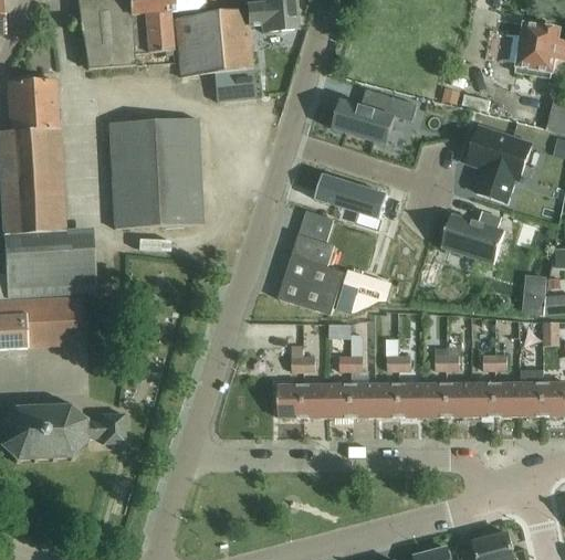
[(202,7),(201,0),(75,0),(85,67),(133,63),(132,52),(170,49),(167,10),(202,7)]
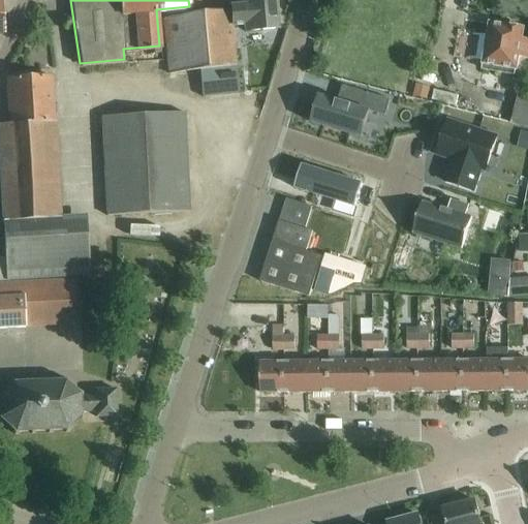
[(243,29),(277,25),(275,0),(245,0),(246,7),(229,9),(229,7),(160,14),(166,69),(198,66),(202,93),(237,89),(230,23),(242,22),(243,29)]
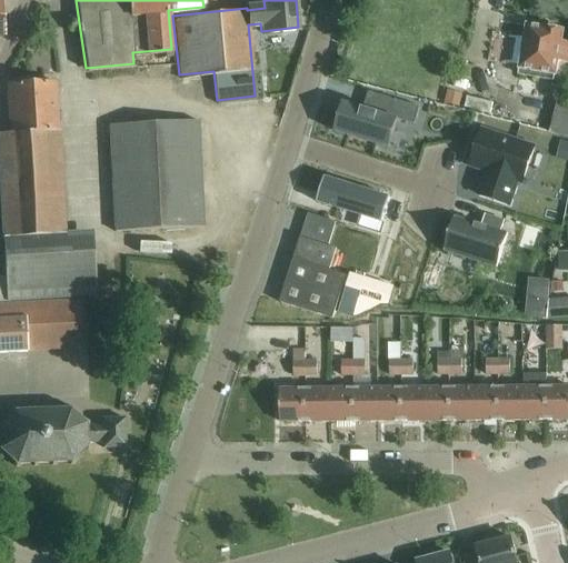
[(515,32),(510,59),(518,60),(517,69),(535,72),(536,67),(554,69),(556,56),(566,57),(567,46),(567,38),(559,37),(560,27),(541,23),(525,21),(522,33),(515,32)]
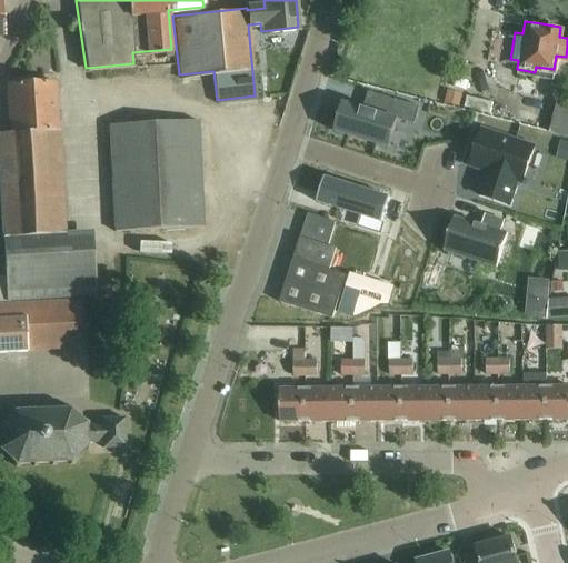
[(0,213),(3,272),(70,270),(93,269),(91,229),(65,230),(58,128),(57,128),(53,80),(6,82),(8,130),(0,130),(0,213)]
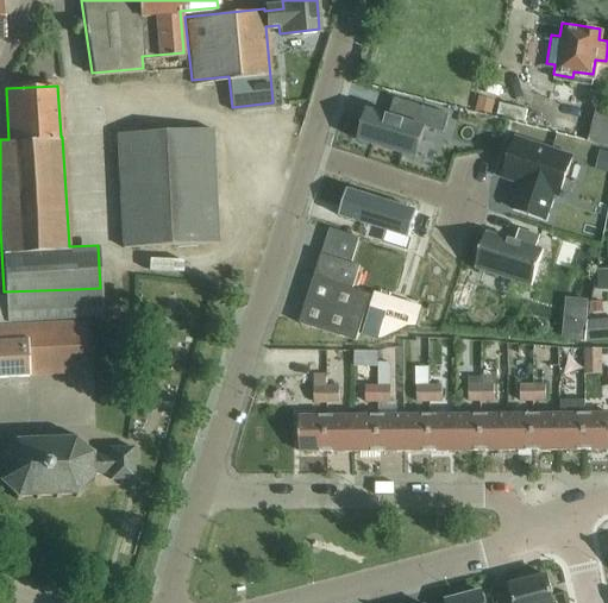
[(480,90),(475,105),(490,108),(495,95),(480,90)]
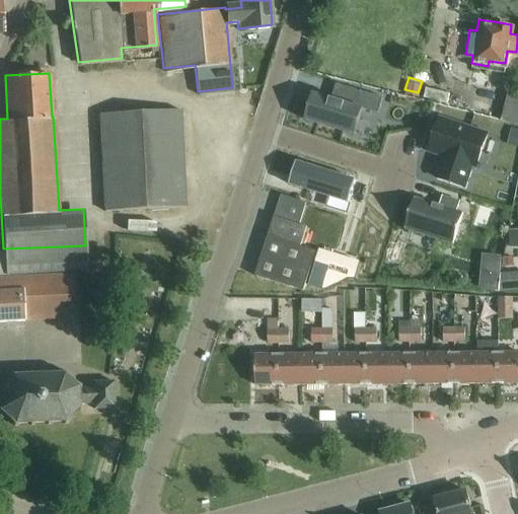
[(312,89),(304,117),(354,131),(362,104),(377,109),(382,93),(335,79),(330,95),(312,89)]
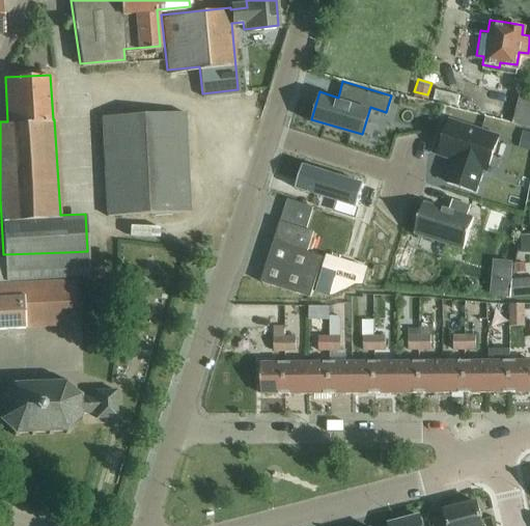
[(529,92),(519,89),(511,118),(511,120),(529,125),(529,92)]
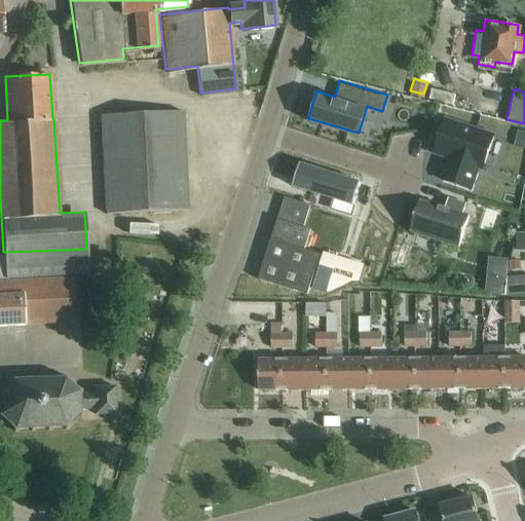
[(100,112),(102,161),(184,157),(182,109),(100,112)]
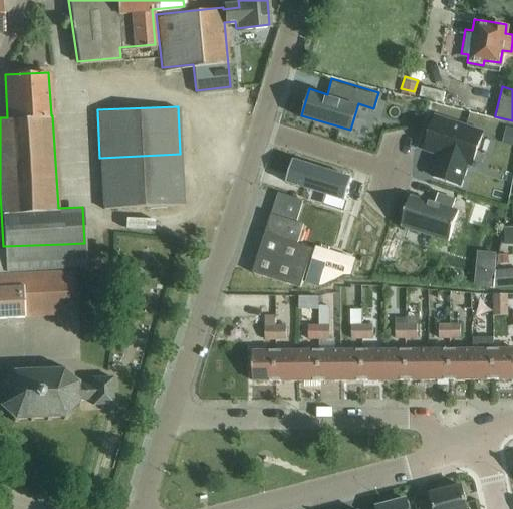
[(434,112),(423,146),(439,151),(432,172),(460,182),(467,161),(470,162),(482,130),(434,112)]
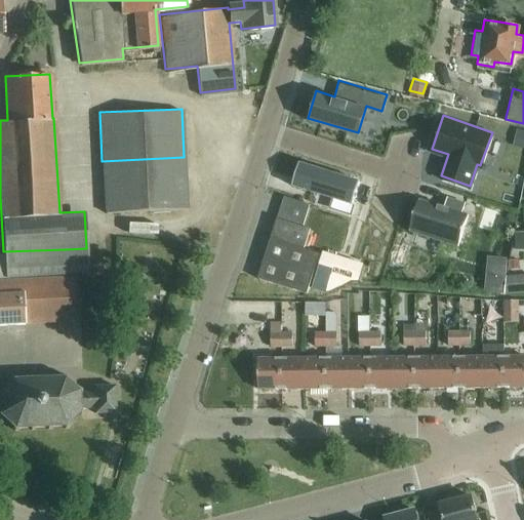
[(523,127),(516,126),(512,143),(523,146),(523,127)]
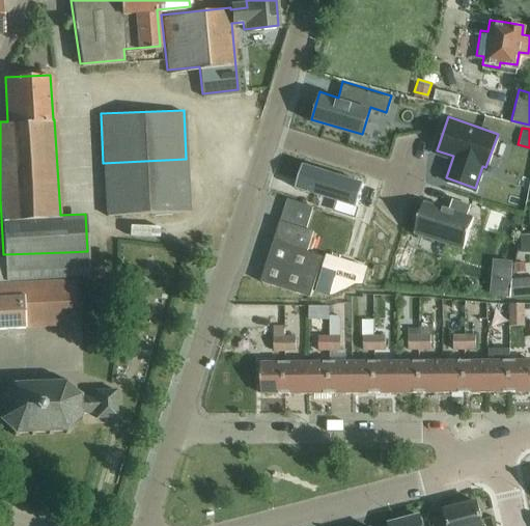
[(103,163),(105,213),(188,209),(186,159),(103,163)]
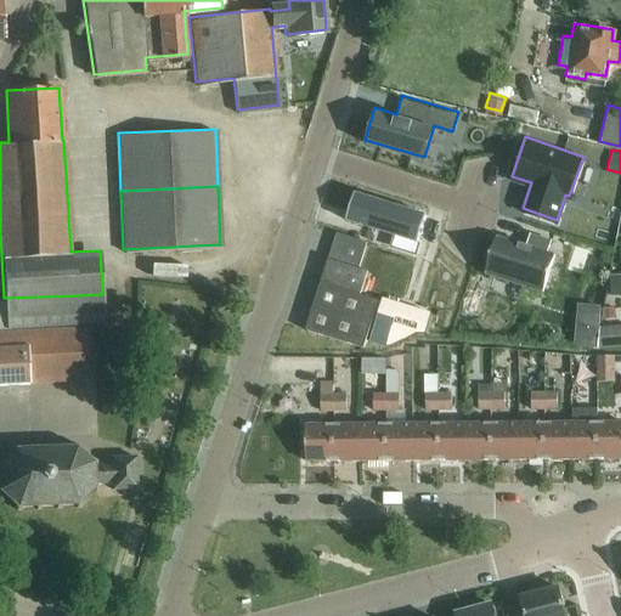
[(363,188),(355,221),(419,243),(429,210),(396,199),(363,188)]
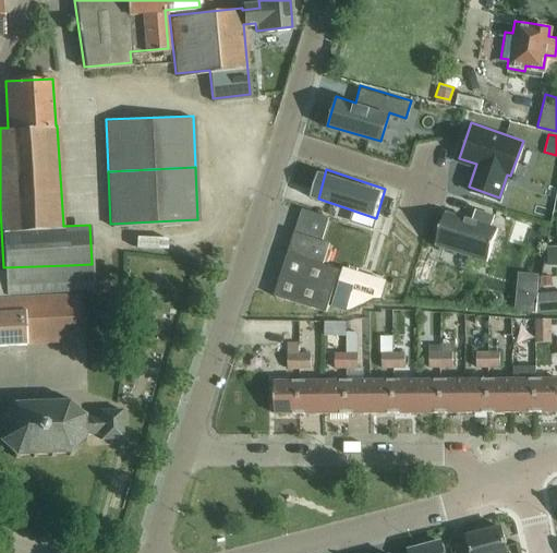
[(445,208),(435,242),(486,259),(497,225),(491,224),(494,213),(475,206),(472,217),(445,208)]
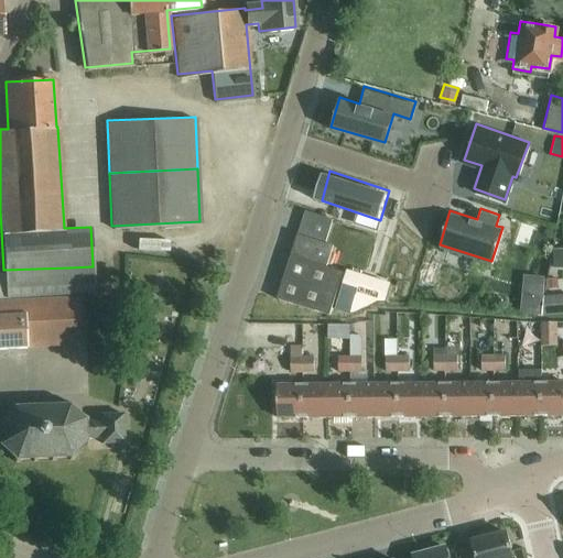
[(304,209),(300,221),(327,229),(331,218),(304,209)]
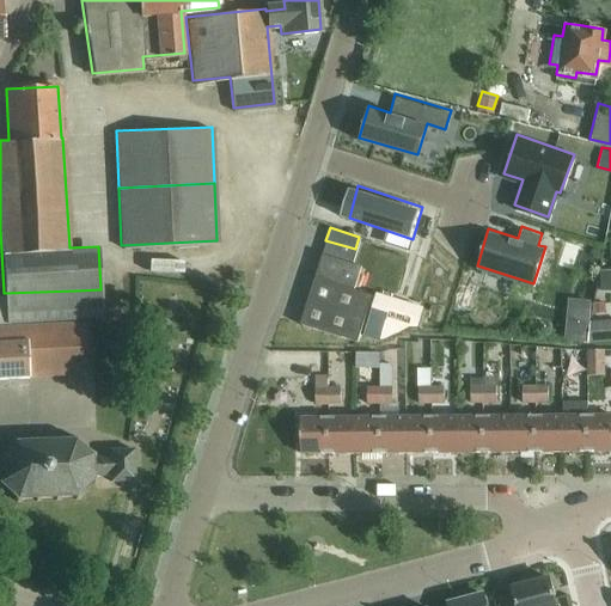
[(322,253),(352,262),(355,249),(325,240),(322,253)]
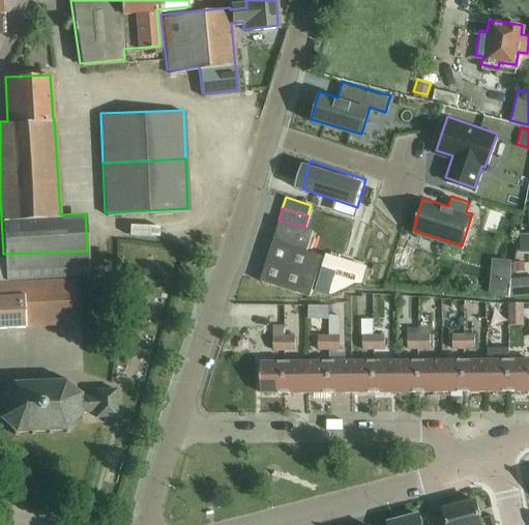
[(278,220),(272,239),(304,250),(312,229),(304,227),(278,220)]
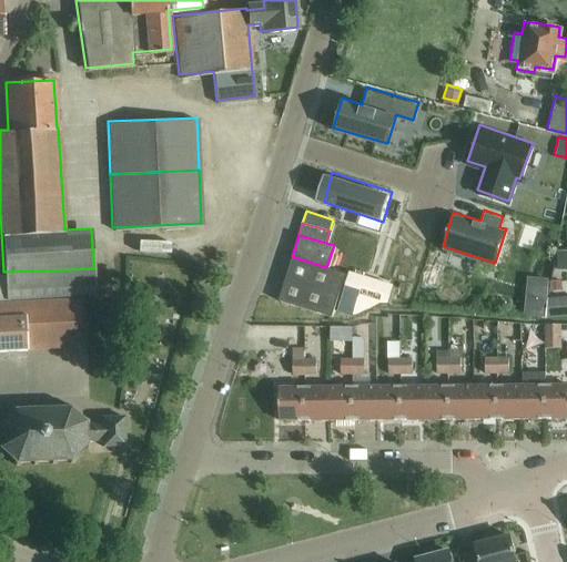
[(557,267),(566,266),(566,246),(555,247),(557,267)]
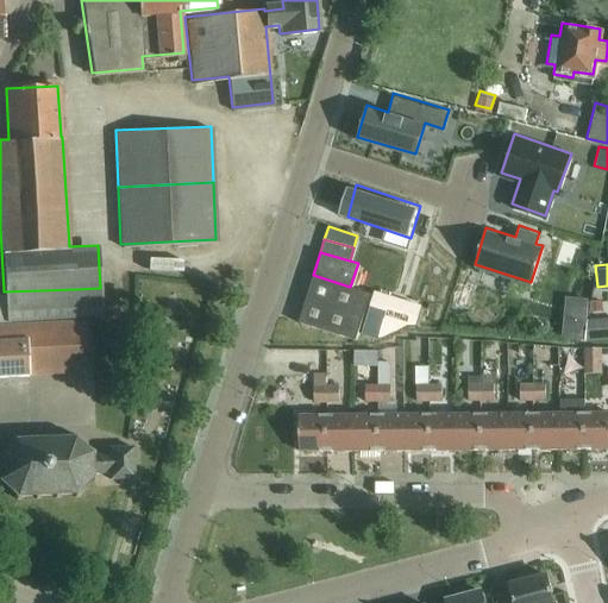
[(313,275),(306,297),(362,314),(369,293),(350,287),(313,275)]
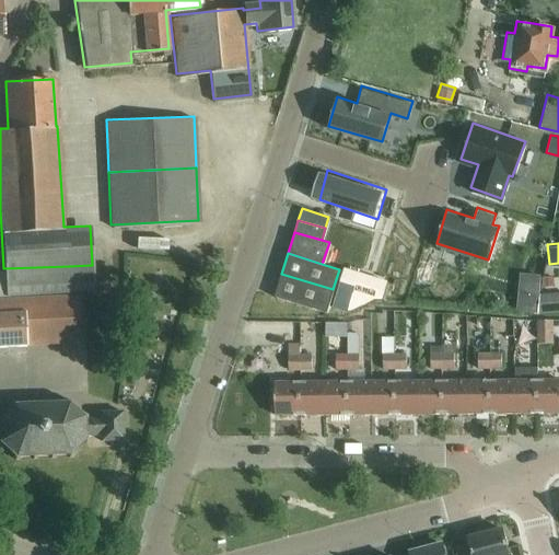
[(0,293),(93,289),(92,265),(69,266),(3,268),(0,268),(0,293)]
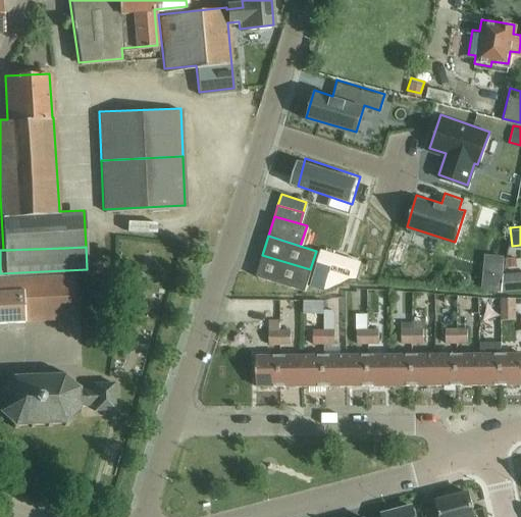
[(310,269),(262,255),(256,274),(304,289),(310,269)]
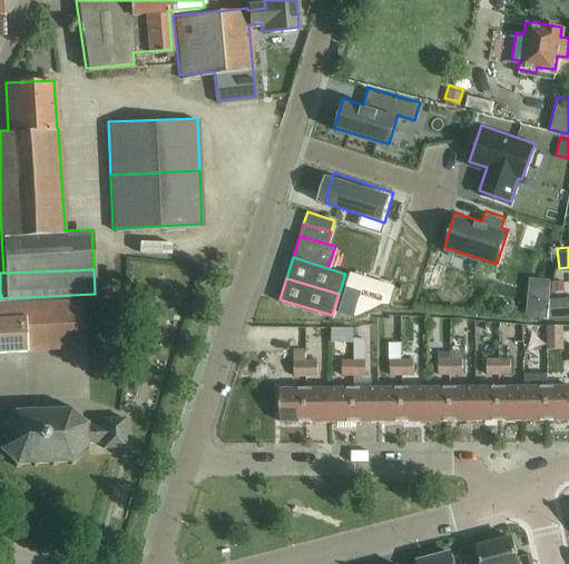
[(547,315),(568,313),(568,293),(550,295),(547,315)]
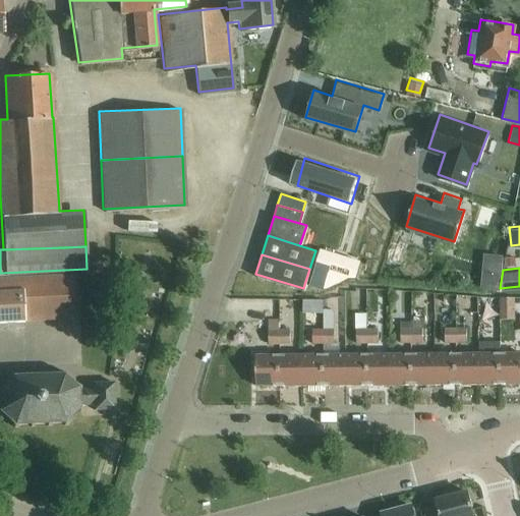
[(481,270),(480,288),(500,289),(501,272),(481,270)]
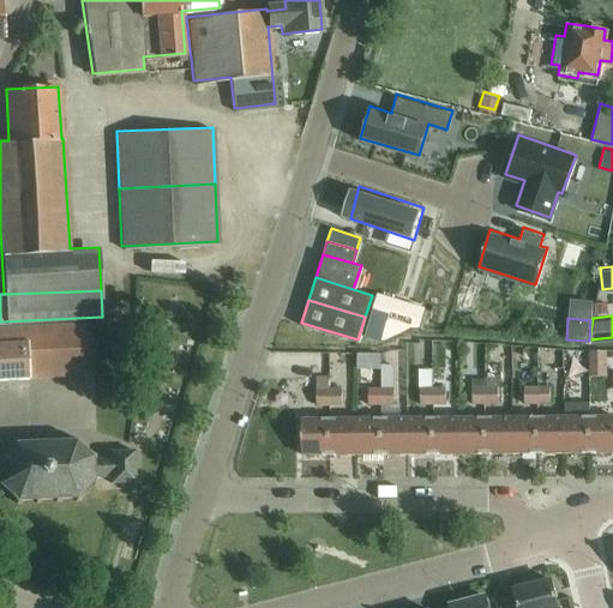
[(0,378),(28,377),(28,375),(85,372),(83,321),(0,325),(0,378)]
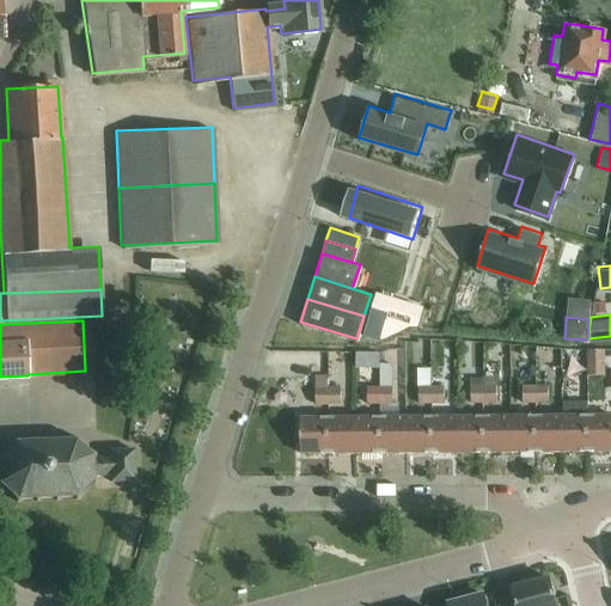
[(587,346),(587,372),(605,372),(605,346),(587,346)]
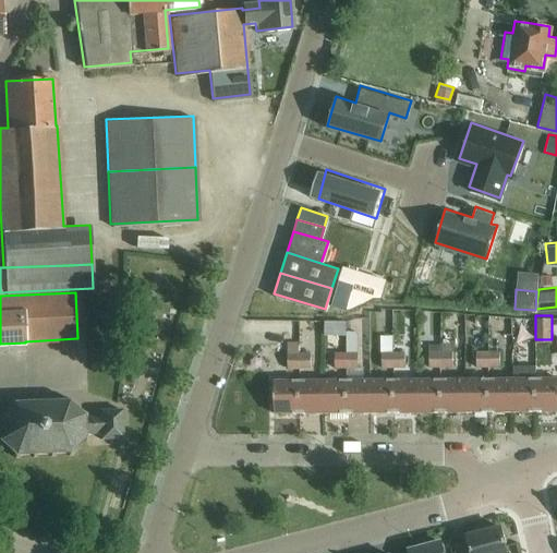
[(346,349),(344,349),(344,365),(356,365),(358,328),(347,327),(346,349)]
